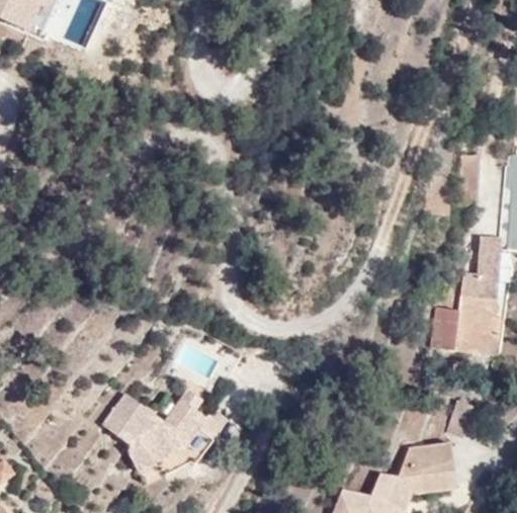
[(0,0),(0,23),(34,41),(55,0),(0,0)]
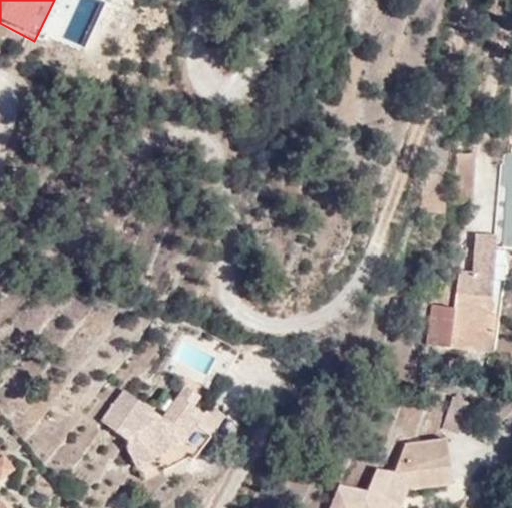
[(474,188),(475,152),(453,151),(453,189),(474,188)]
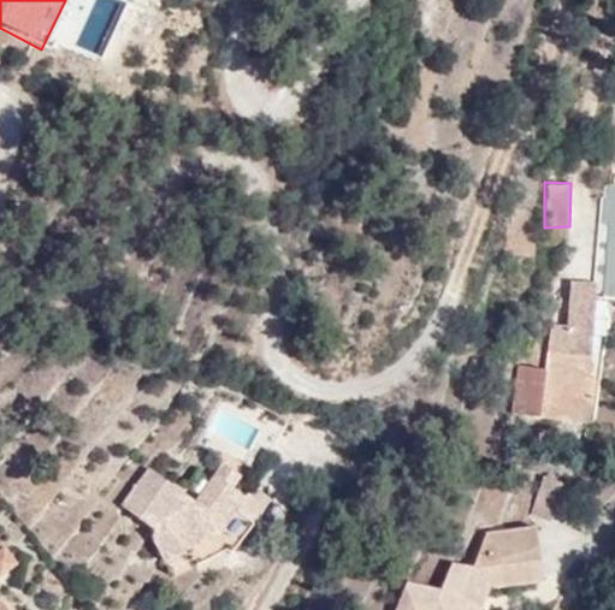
[(614,185),(601,184),(587,296),(569,296),(567,312),(550,311),(547,366),(518,362),(512,414),(592,421),(597,367),(593,368),(601,298),(614,298),(614,185)]
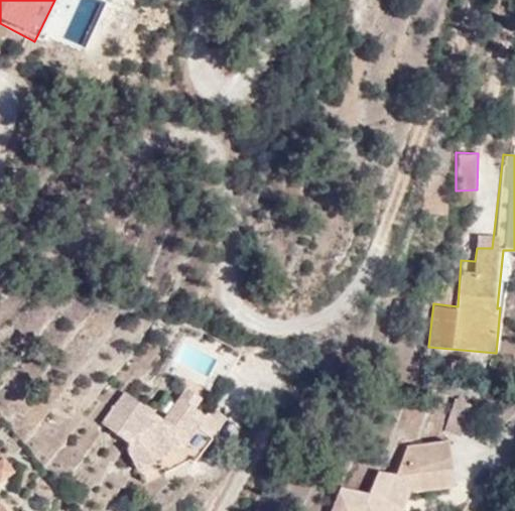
[(162,418),(122,396),(102,421),(126,445),(121,455),(138,470),(176,451),(189,461),(227,418),(213,409),(206,418),(196,410),(202,400),(186,387),(162,418)]
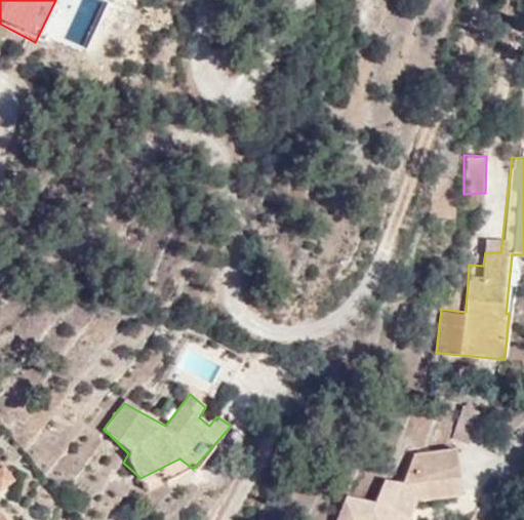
[(478,408),(464,423),(474,432),(488,417),(478,408)]
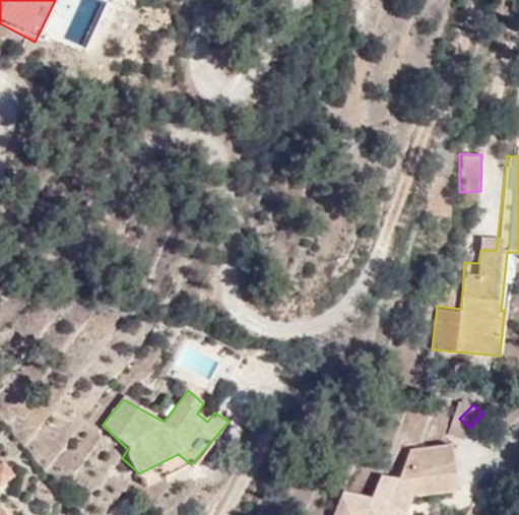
[(469,428),(459,419),(444,435),(455,443),(469,428)]
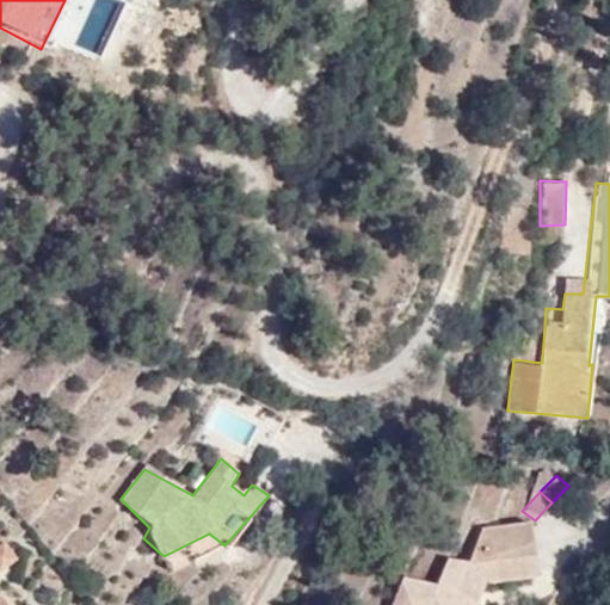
[(517,579),(529,566),(535,523),(484,536),(473,573),(451,572),(448,581),(475,604),(476,604),(479,587),(517,579)]
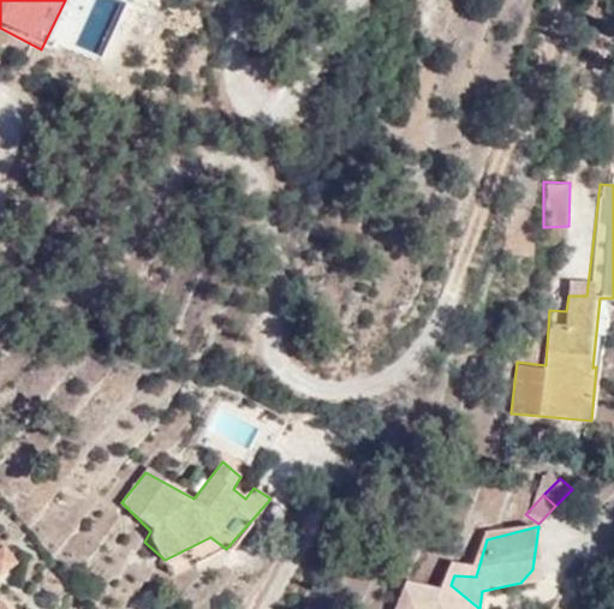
[(0,575),(15,566),(4,548),(0,549),(0,575)]
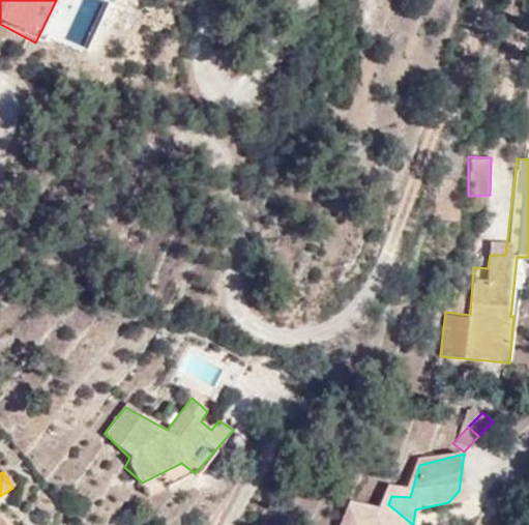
[(458,501),(459,491),(448,502),(458,501)]
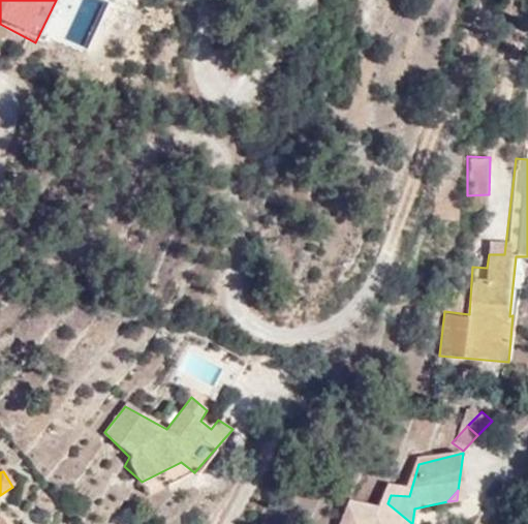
[(411,523),(387,503),(380,521),(354,517),(350,523),(411,523)]
